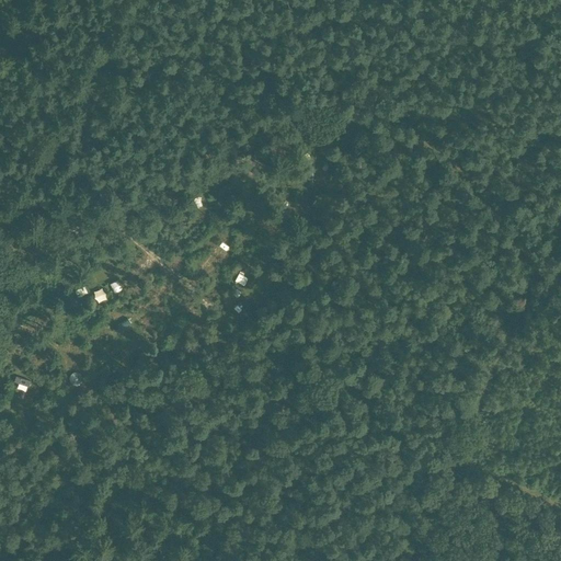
[(319,165),(327,161),(321,152),(313,157),(319,165)]
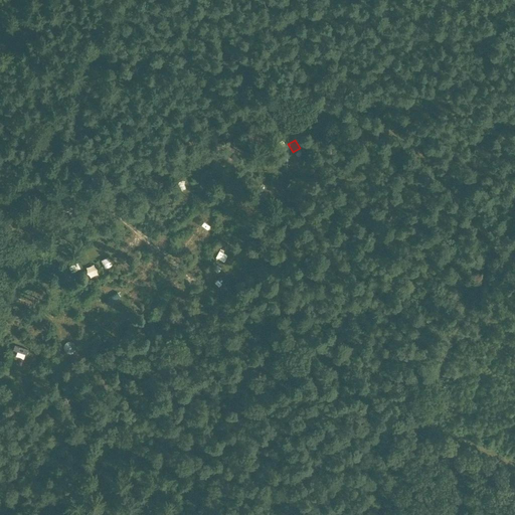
[(201,225),(207,230),(213,223),(207,218),(201,225)]
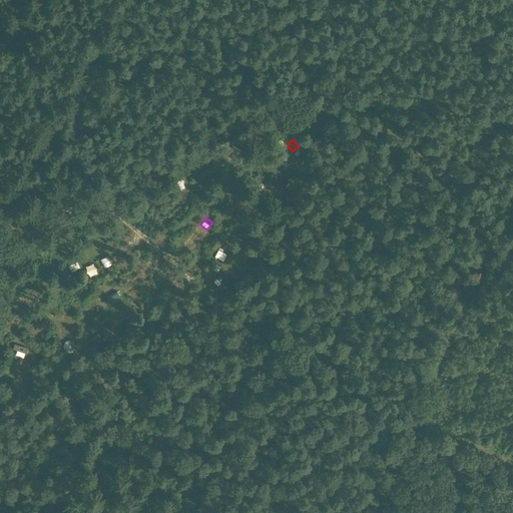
[(214,251),(221,259),(227,252),(220,245),(214,251)]
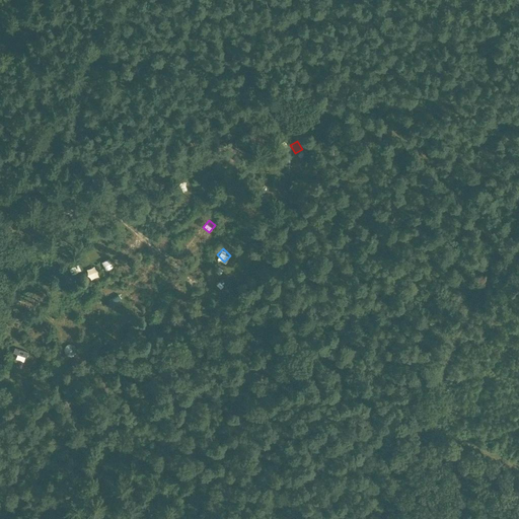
[(105,260),(99,263),(103,272),(109,269),(105,260)]
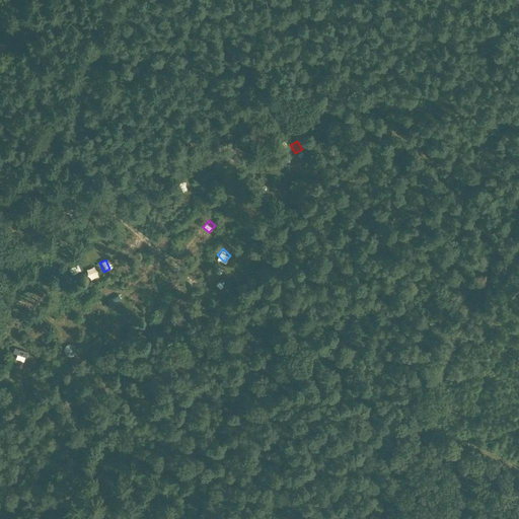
[(76,355),(76,345),(67,344),(67,355),(76,355)]
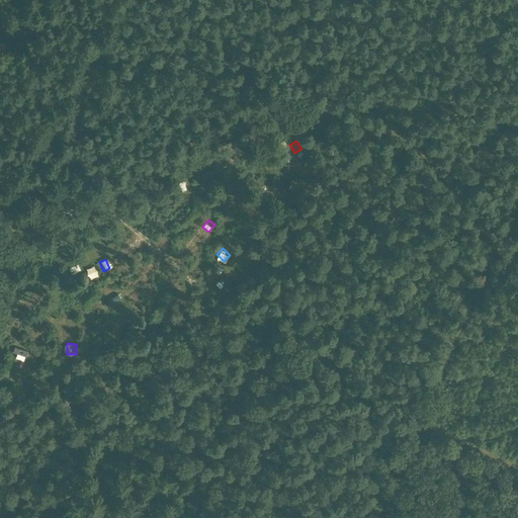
[(13,344),(13,354),(23,354),(23,344),(13,344)]
